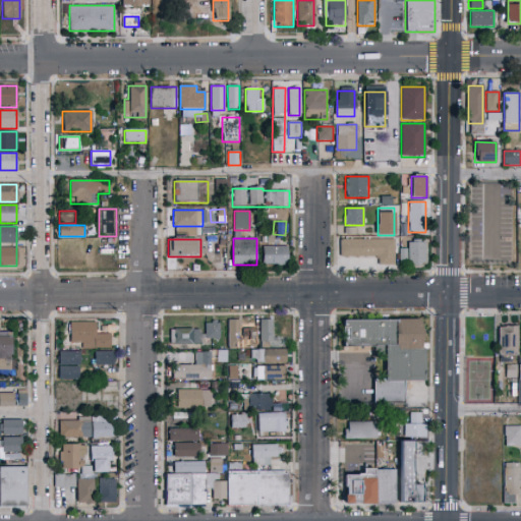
[(394,239),(394,264),(374,264),(374,256),(339,256),(339,239),(394,239)]
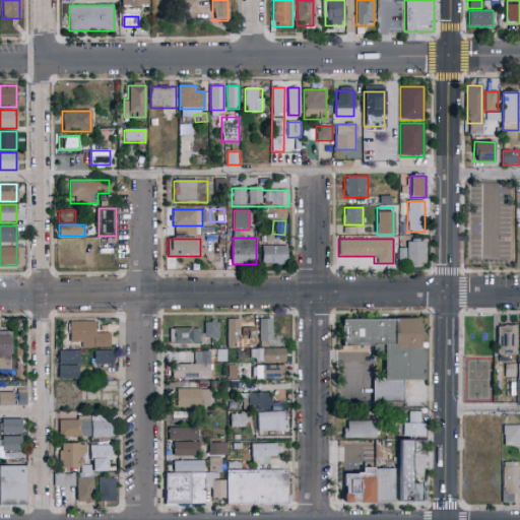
[(425,264),(399,264),(399,249),(407,249),(407,241),(425,241),(425,264)]
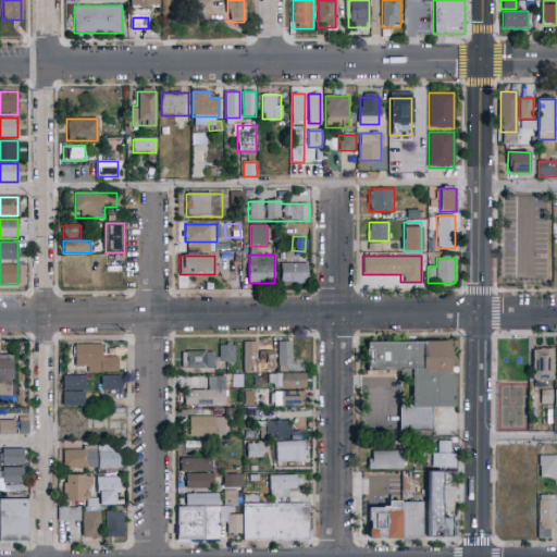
[(281,283),(281,264),(308,264),(308,283),(281,283)]
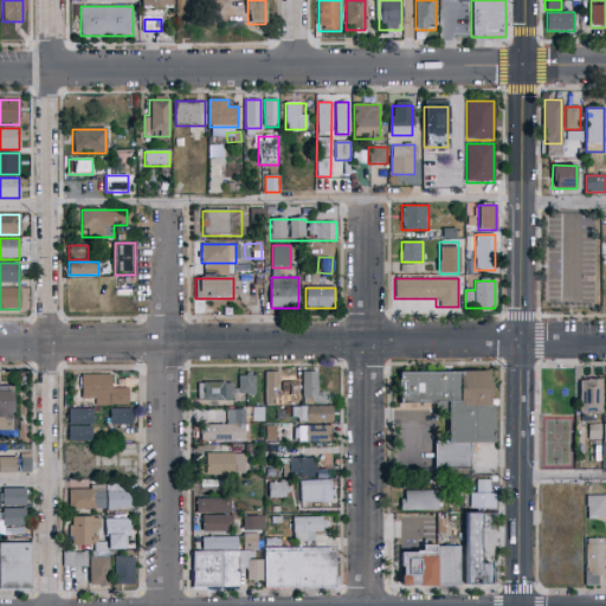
[(289,382),(289,398),(277,398),(277,405),(265,404),(265,372),(278,373),(278,382),(289,382)]
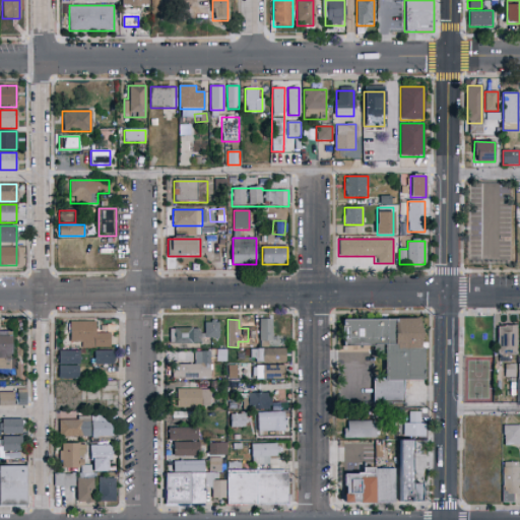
[(253,319),(273,319),(273,341),(259,341),(259,334),(253,334),(253,319)]
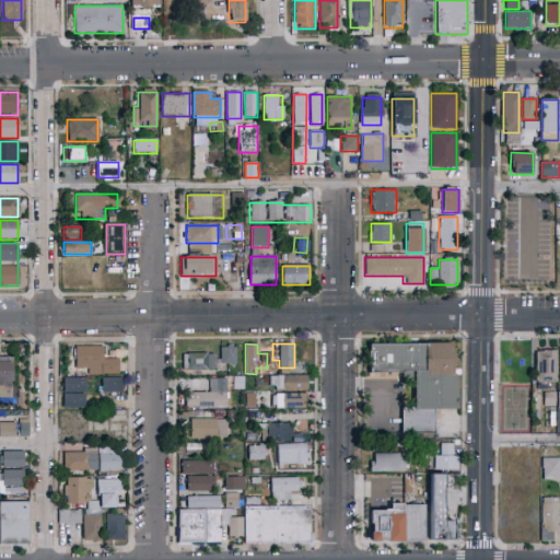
[(452,343),(452,374),(455,374),(456,409),(435,409),(435,435),(403,435),(401,408),(415,408),(415,382),(404,382),(404,373),(369,374),(368,345),(452,343)]
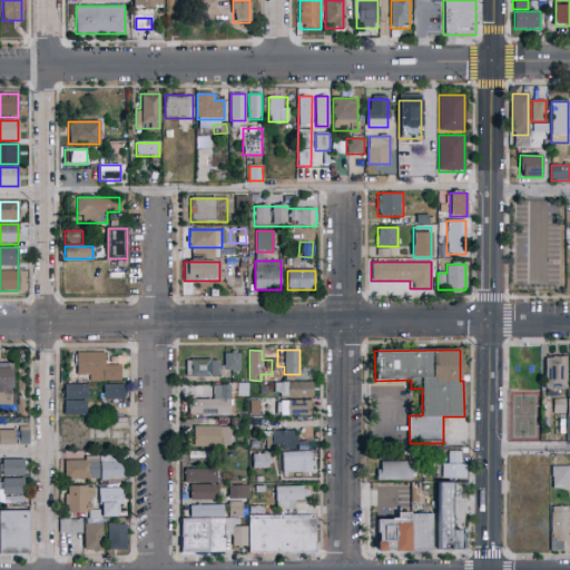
[(89,382),(89,376),(77,376),(77,352),(106,352),(106,365),(120,365),(120,382),(89,382)]
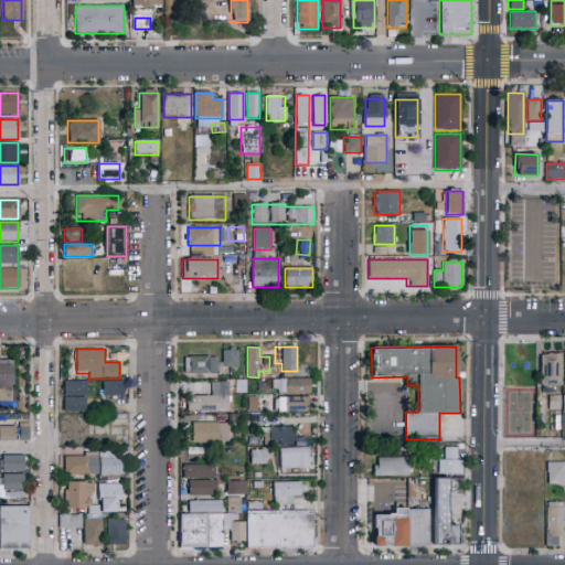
[(237,368),(222,368),(222,349),(237,349),(237,368)]
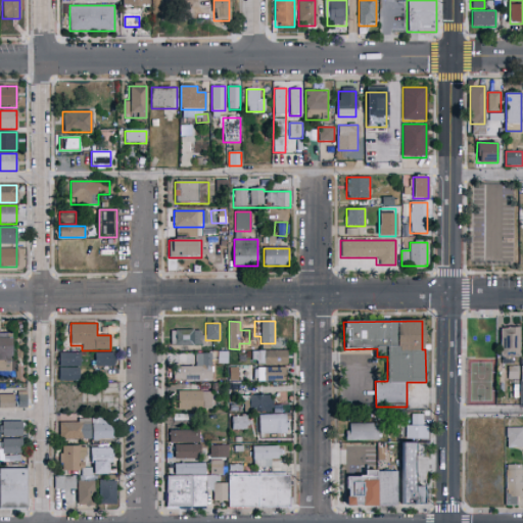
[(502,328),(519,328),(519,358),(502,358),(502,328)]
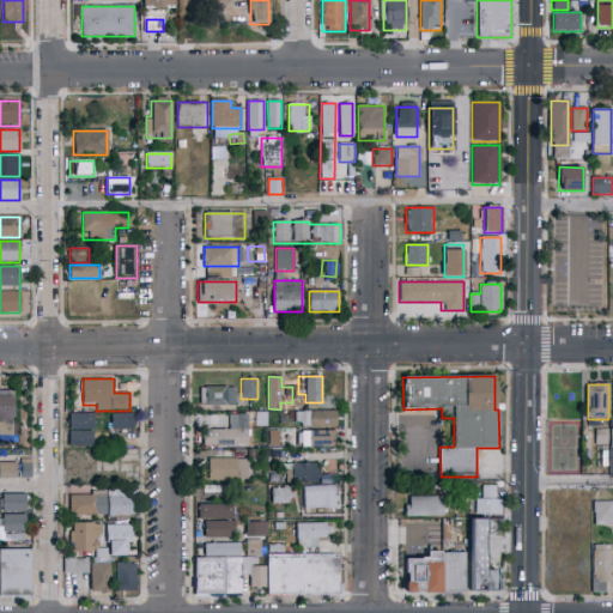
[(236,387),(236,405),(200,405),(200,387),(236,387)]
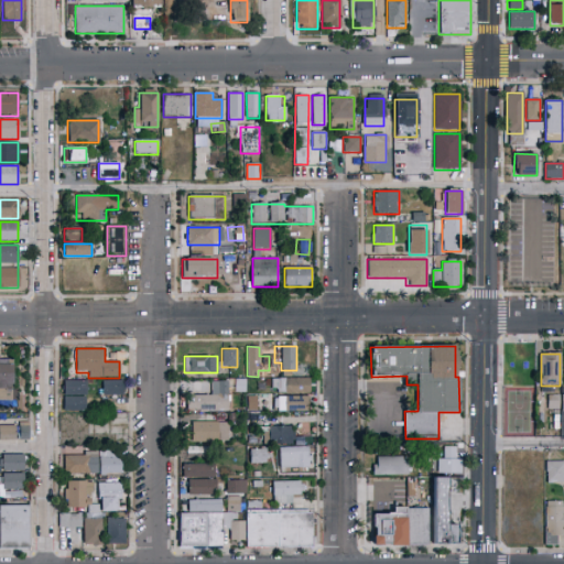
[(0,359),(12,359),(12,401),(0,401),(0,359)]
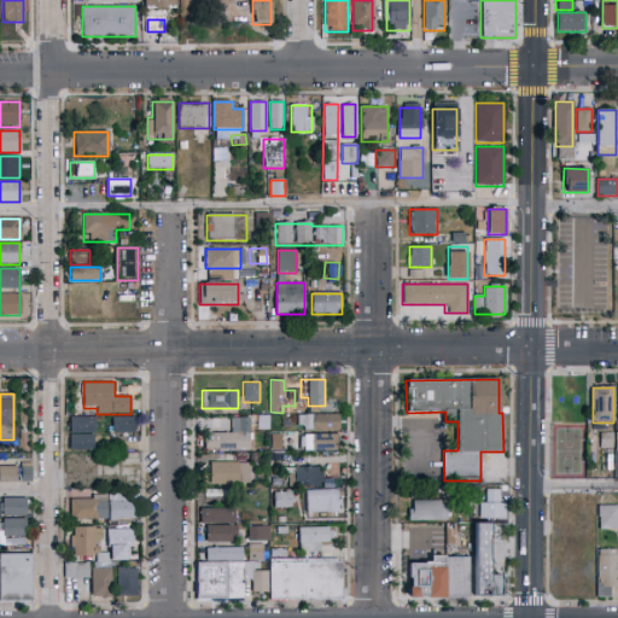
[(338,415),(338,431),(297,431),(297,415),(338,415)]
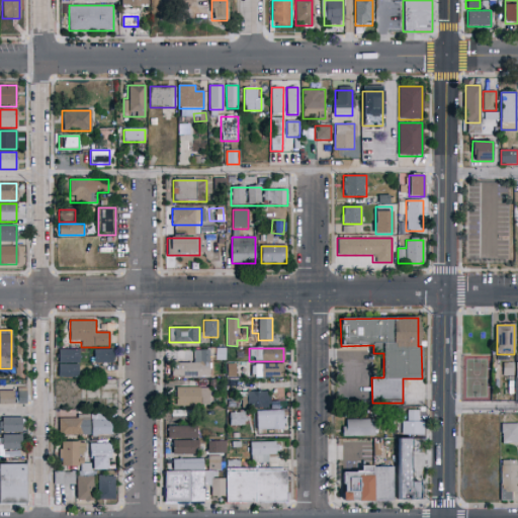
[(79,349),(79,377),(58,377),(58,349),(79,349)]
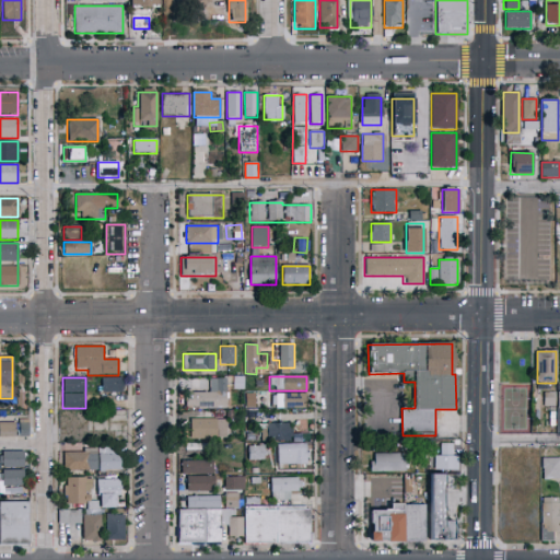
[(120,378),(120,393),(101,393),(101,378),(120,378)]
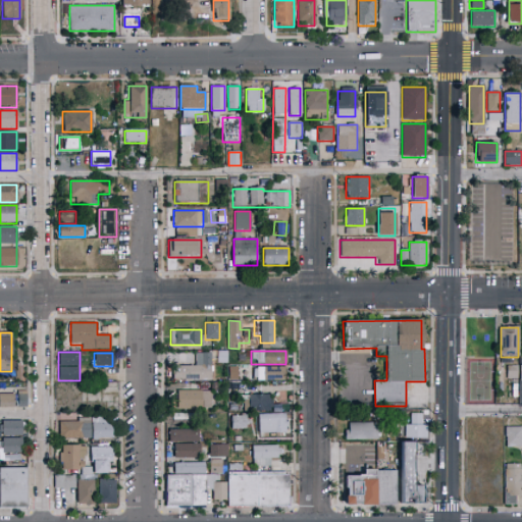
[(174,380),(174,365),(202,365),(202,353),(211,353),(211,380),(174,380)]
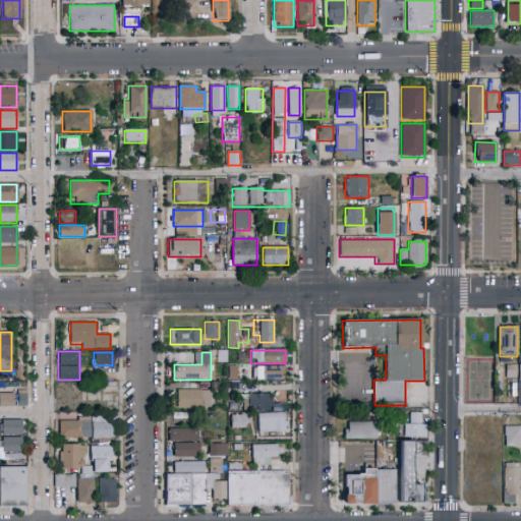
[(235,378),(234,363),(225,364),(225,378),(235,378)]
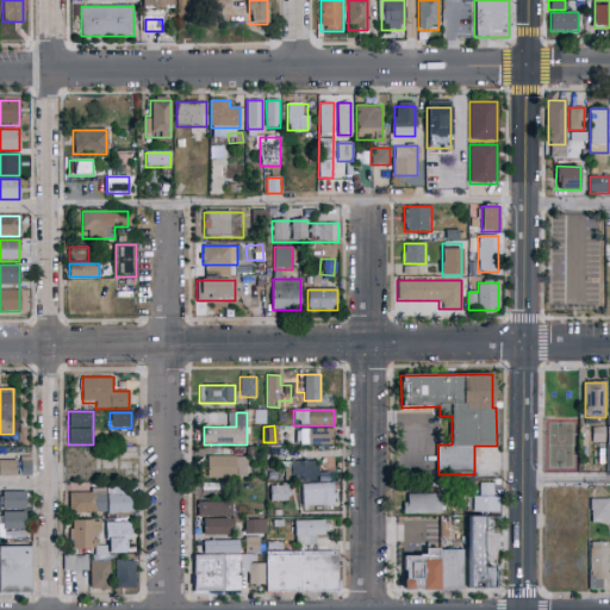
[(589,441),(603,441),(603,425),(587,425),(589,441)]
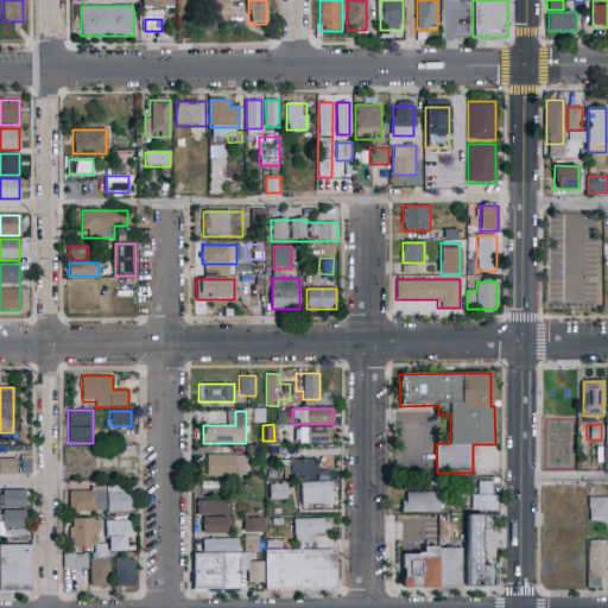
[(333,426),(333,443),(299,443),(299,426),(333,426)]
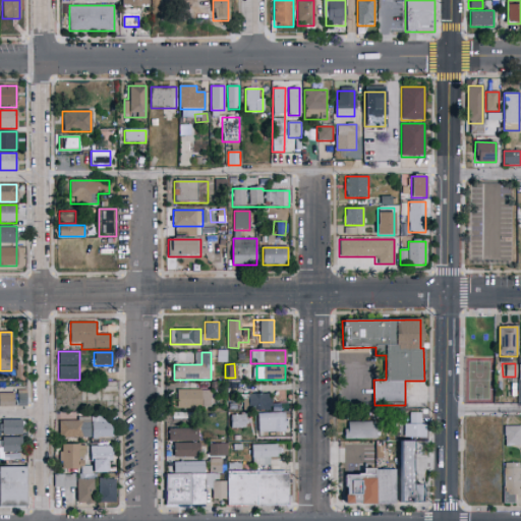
[(242,409),(243,394),(228,394),(228,389),(269,389),(269,409),(242,409)]
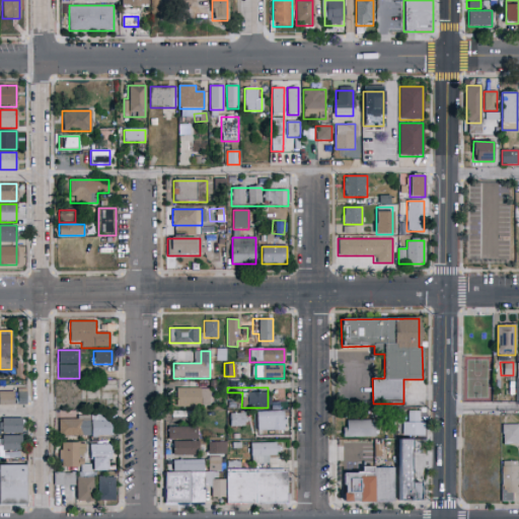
[(176,406),(176,388),(210,388),(210,406),(176,406)]
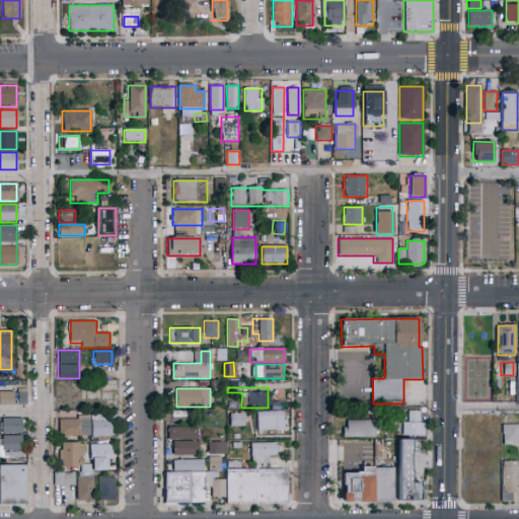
[(0,405),(0,392),(15,392),(15,405),(0,405)]
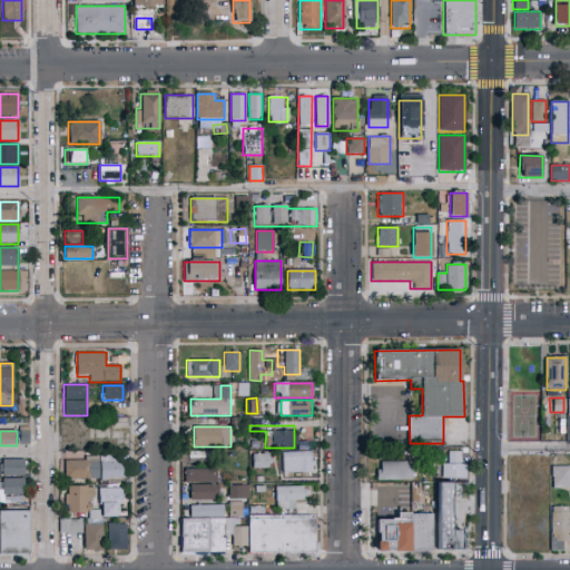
[(29,432),(29,443),(19,443),(20,432),(29,432)]
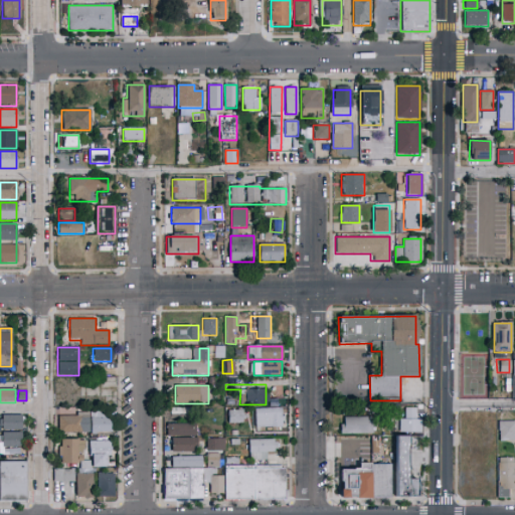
[(105,405),(88,406),(88,416),(105,416),(105,405)]
